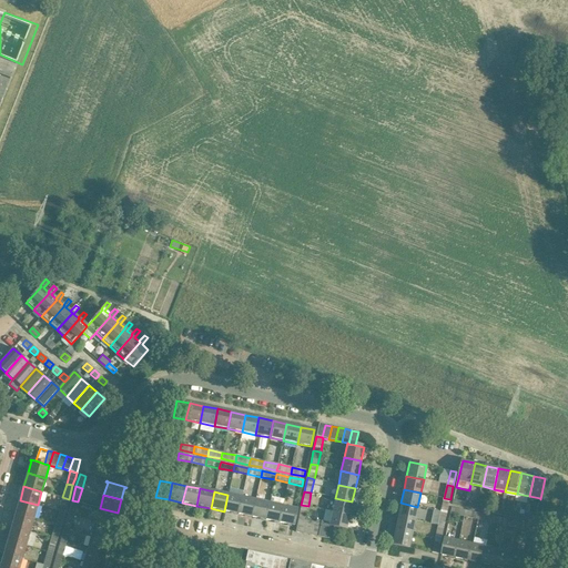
[(224,511),(239,515),(242,497),(227,495),(224,511)]
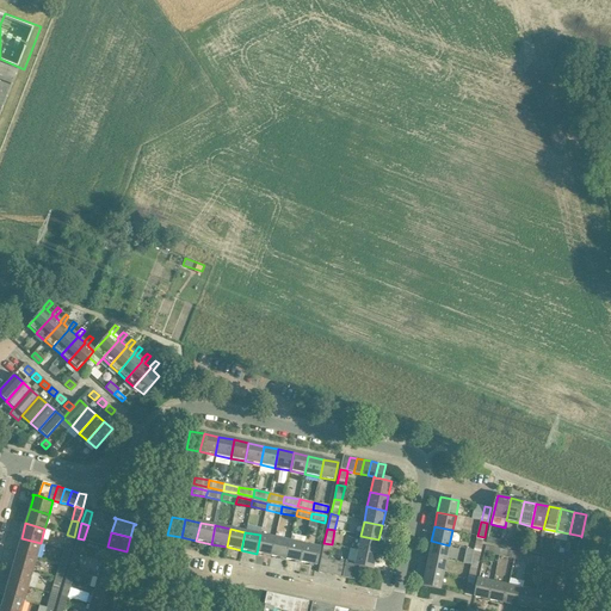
[(63,550),(69,551),(74,537),(67,535),(63,550)]
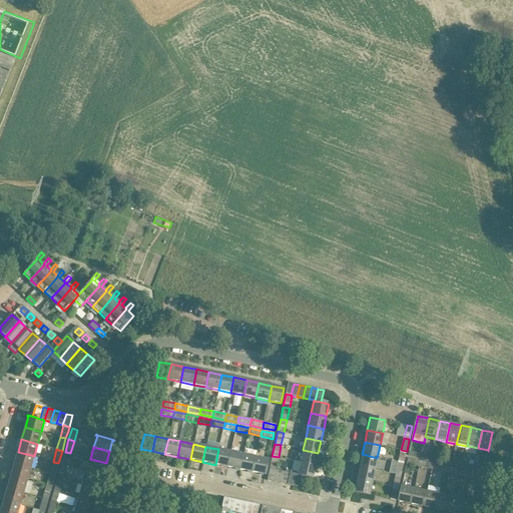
[(230,452),(218,449),(215,465),(227,467),(230,452)]
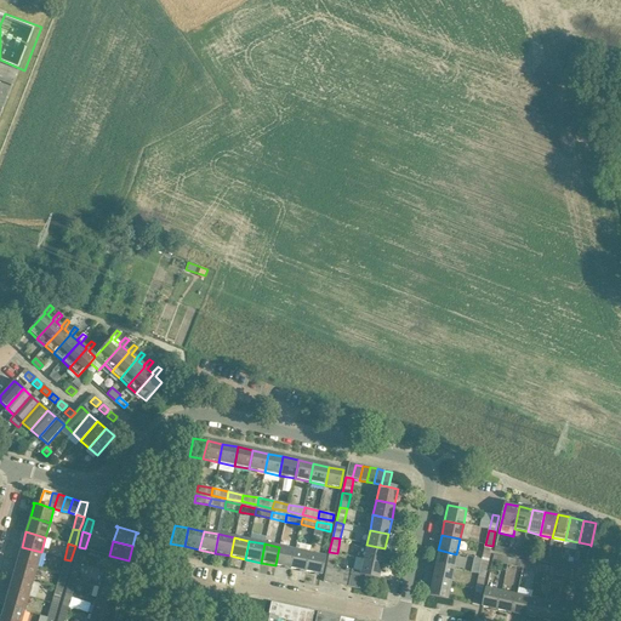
[(495,552),(508,556),(510,550),(501,548),(502,545),(497,543),(495,552)]
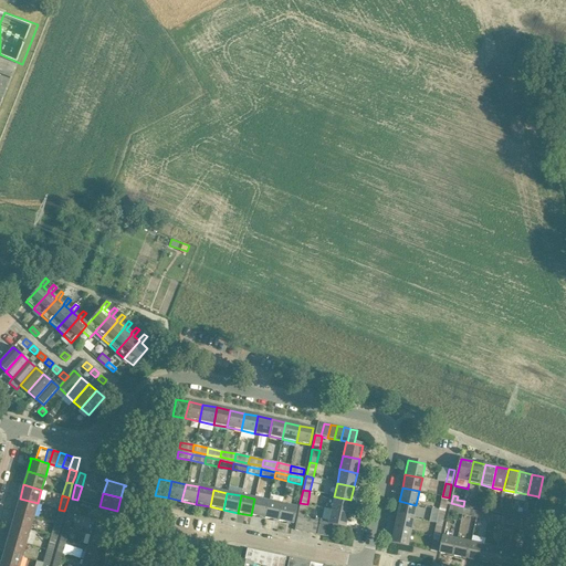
[(348,513),(350,500),(334,496),(331,510),(348,513)]
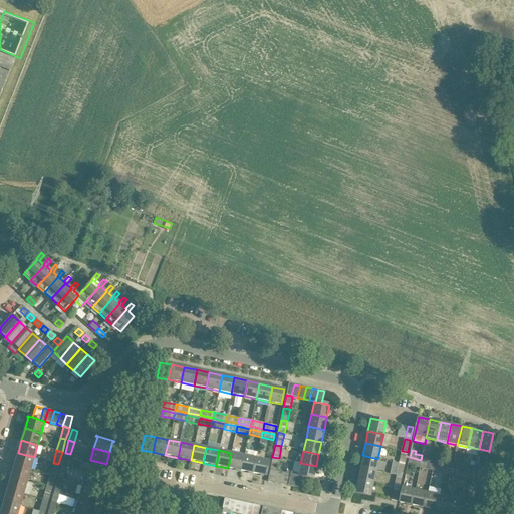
[(405,464),(408,452),(402,451),(400,463),(405,464)]
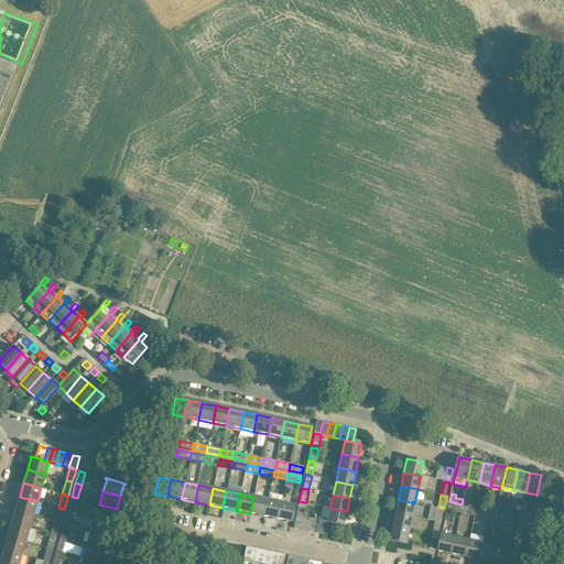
[(20,497),(15,510),(33,514),(38,501),(20,497)]
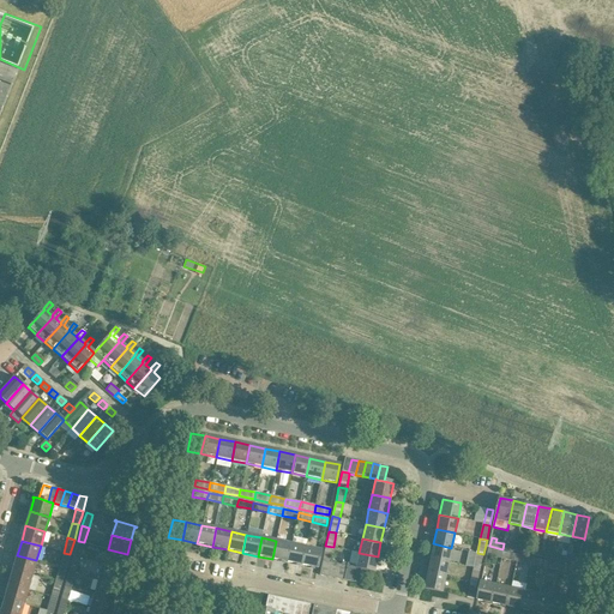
[(80,557),(84,542),(78,541),(73,555),(80,557)]
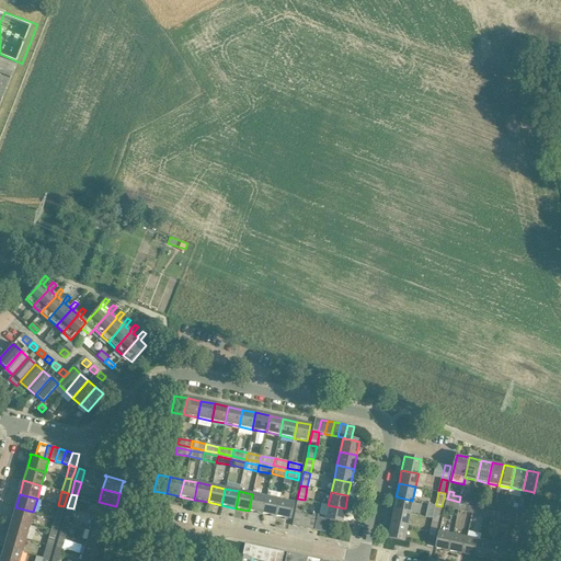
[(249,511),(263,514),(266,497),(252,494),(249,511)]
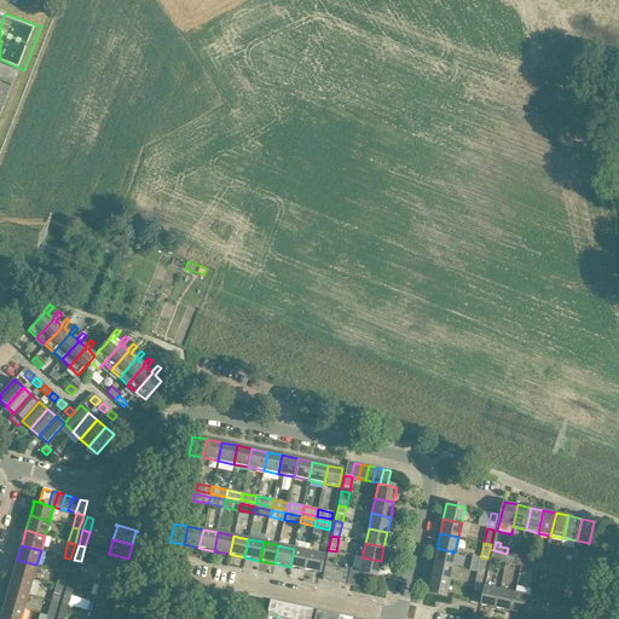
[(437,548),(434,563),(452,567),(455,553),(437,548)]
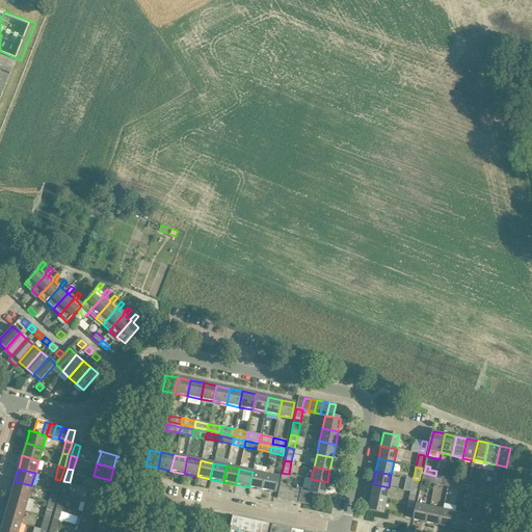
[(249,487),(262,490),(266,474),(253,472),(249,487)]
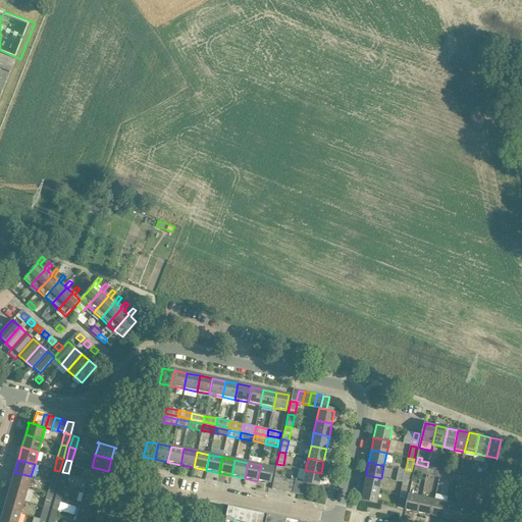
[(280,478),(283,465),(276,464),(274,477),(280,478)]
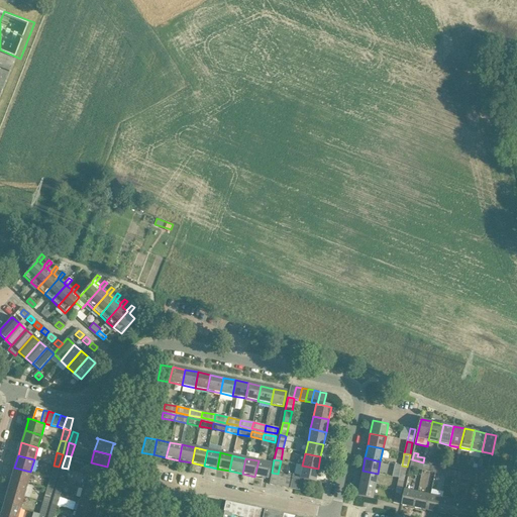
[(259,460),(254,477),(267,479),(271,463),(259,460)]
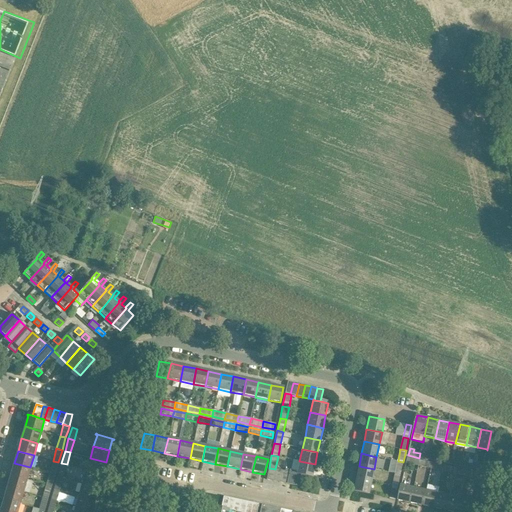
[(90,458),(86,470),(102,474),(106,462),(90,458)]
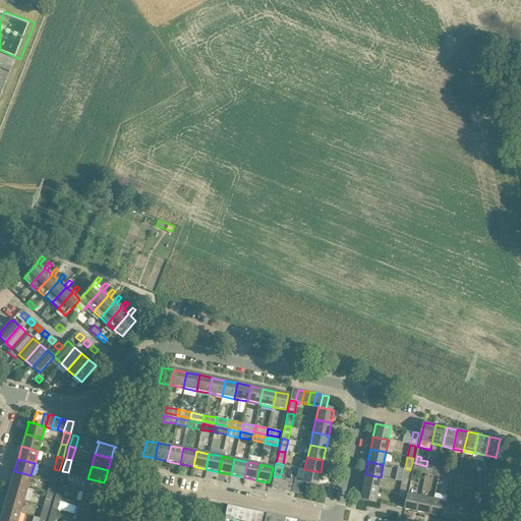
[(439,476),(440,471),(426,468),(425,474),(439,476)]
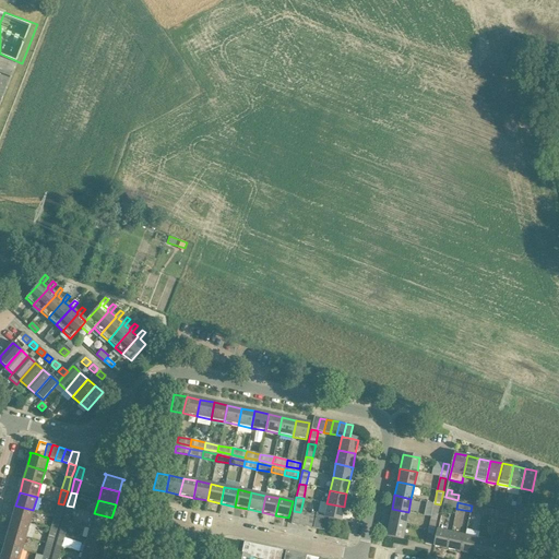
[(58,503),(54,516),(60,518),(63,504),(58,503)]
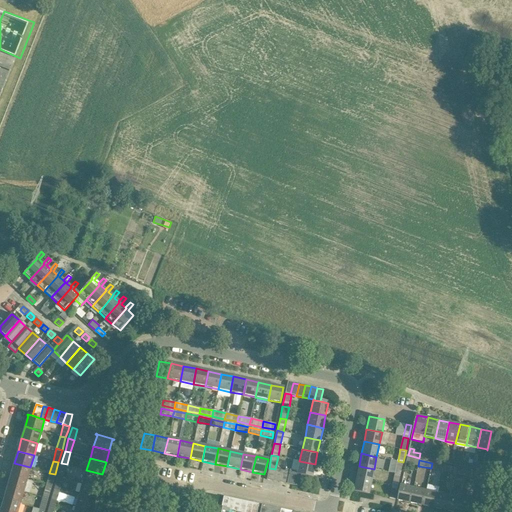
[(312,477),(315,464),(299,461),(297,474),(301,475),(312,477)]
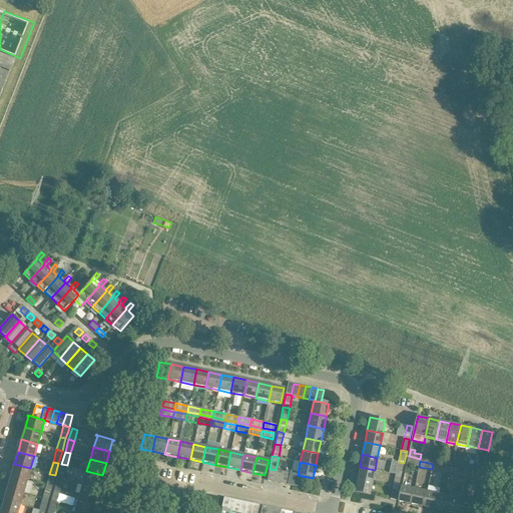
[(402,476),(404,463),(399,462),(396,475),(402,476)]
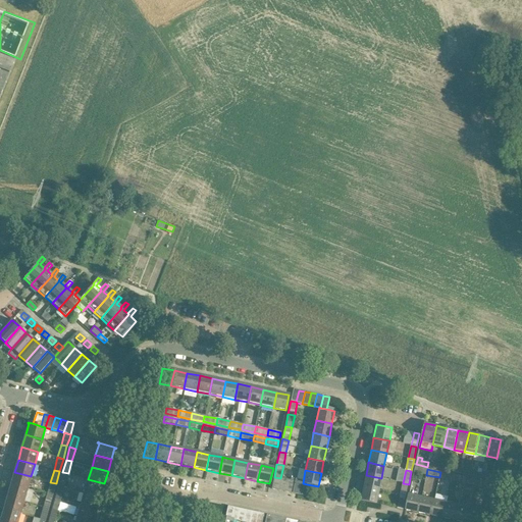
[(11,484),(28,489),(31,476),(14,472),(11,484)]
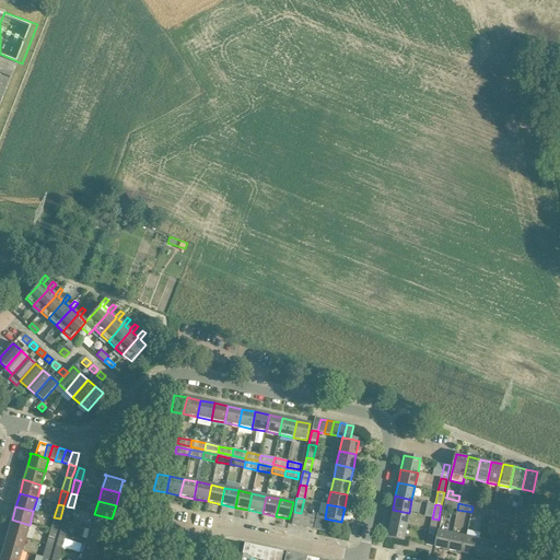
[(73,508),(67,506),(63,520),(69,522),(73,508)]
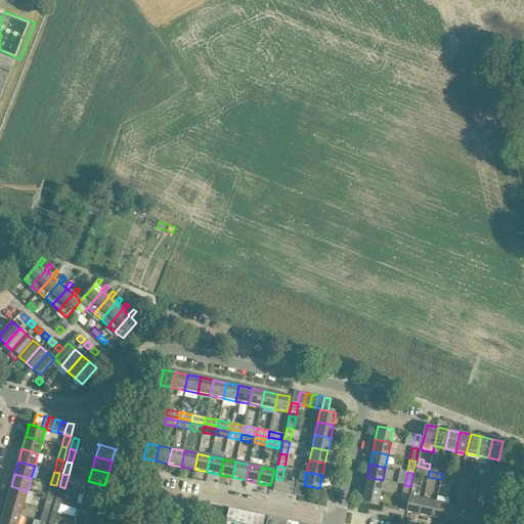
[(441,479),(454,482),(455,477),(442,474),(441,479)]
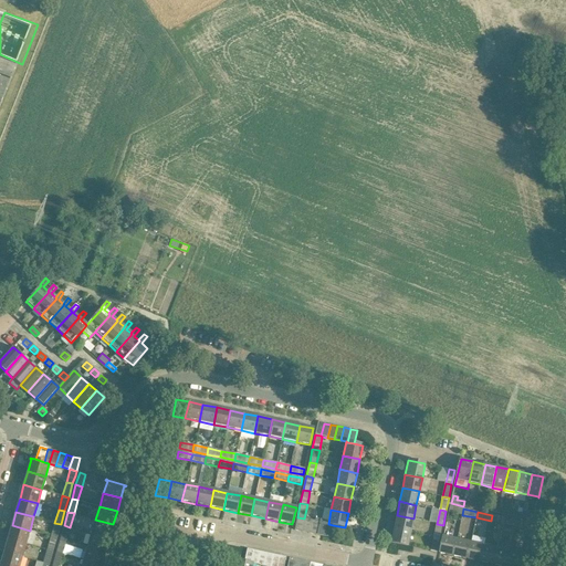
[(413,519),(397,515),(394,528),(410,532),(413,519)]
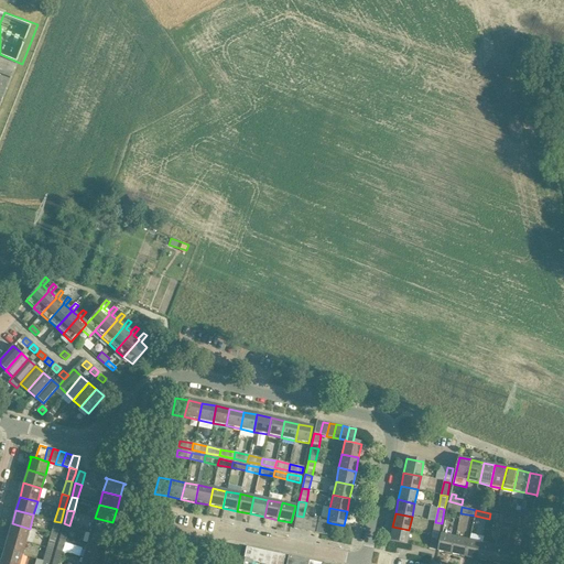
[(503,516),(490,513),(489,519),(502,522),(503,516)]
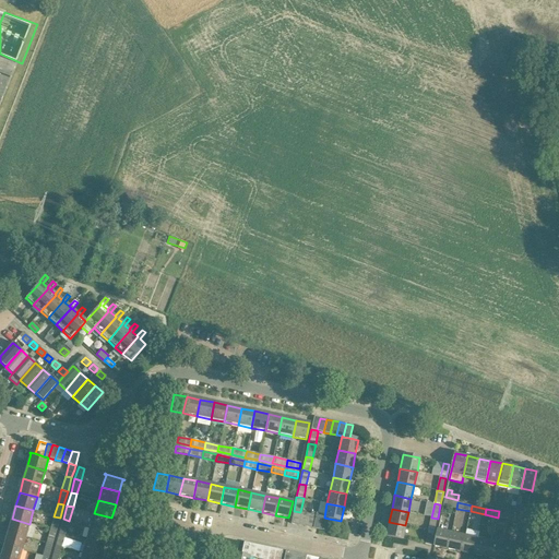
[(290,524),(302,526),(305,513),(300,512),(294,511),(290,524)]
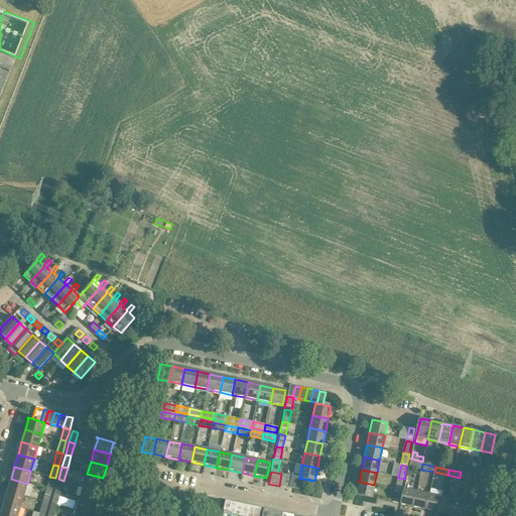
[(460,478),(473,481),(474,475),(461,472),(460,478)]
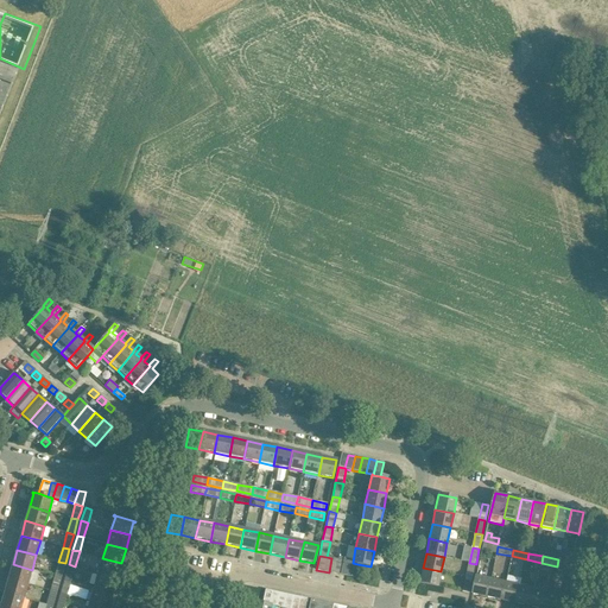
[(118,577),(121,563),(102,558),(99,572),(118,577)]
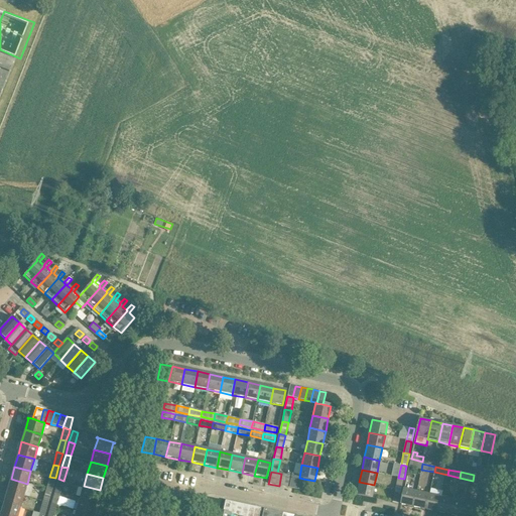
[(289,488),(291,476),(281,474),(279,486),(289,488)]
